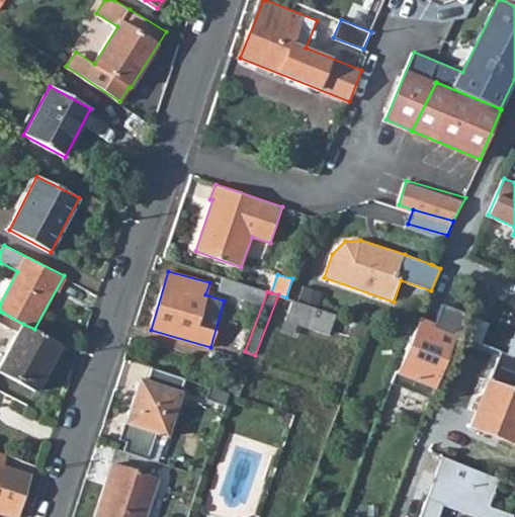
[(331,330),(335,315),(293,302),(284,328),(301,333),(303,325),(329,334),(331,330)]
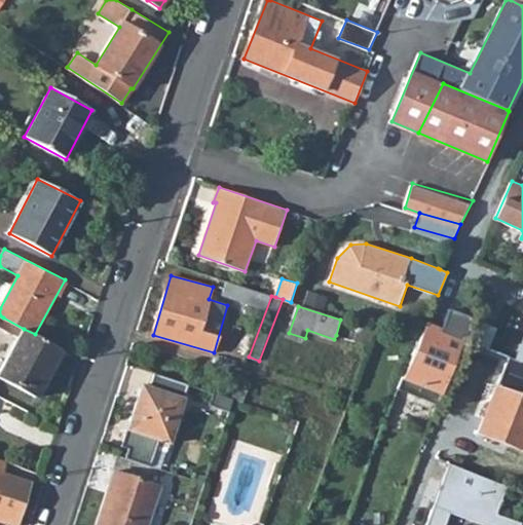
[(439,404),(472,319),(453,310),(445,331),(424,324),(417,339),(399,388),(439,404)]
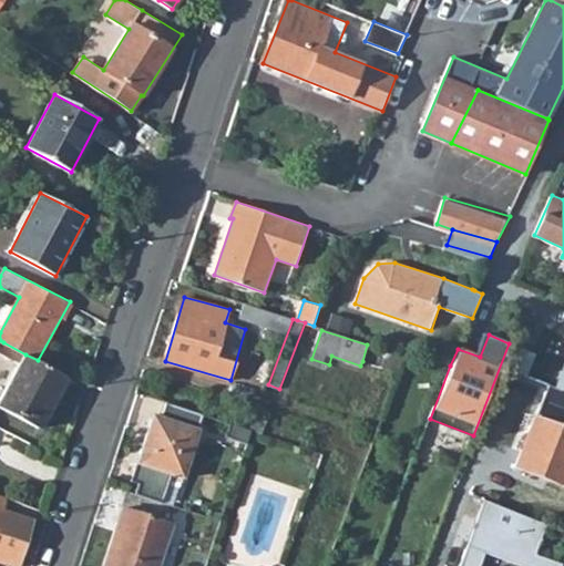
[(38,360),(26,354),(3,342),(0,346),(0,352),(21,363),(0,401),(0,404),(41,428),(69,377),(38,360)]
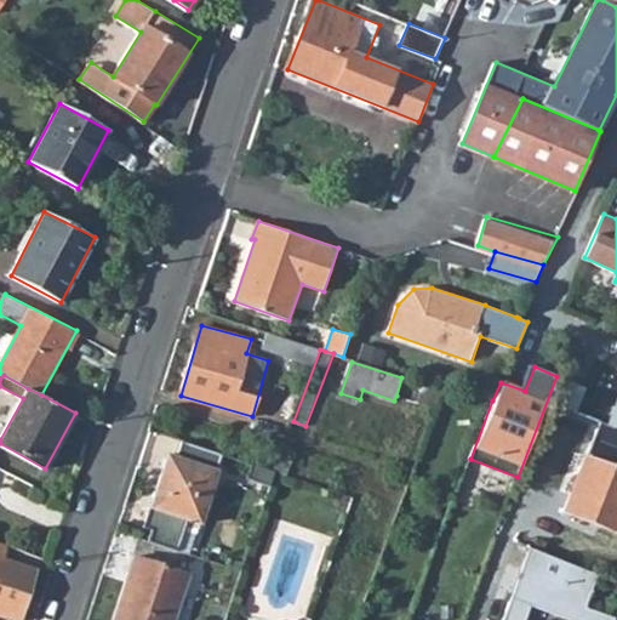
[(440,403),(445,391),(403,376),(401,377),(396,396),(438,409),(440,403)]
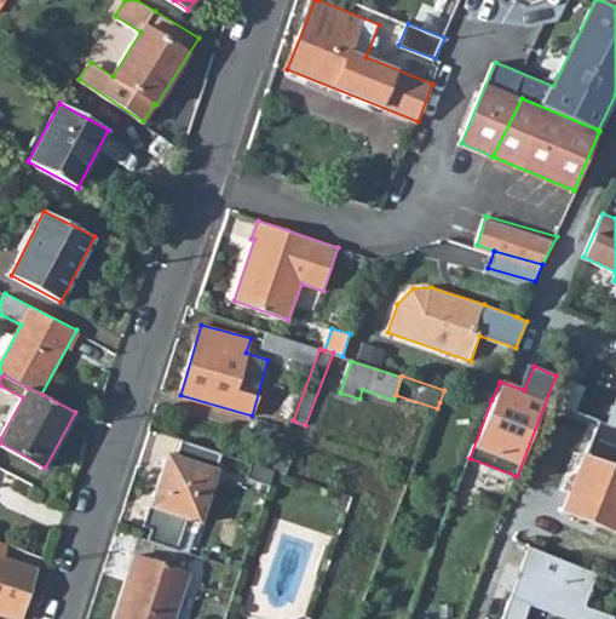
[(458,407),(461,396),(444,390),(439,402),(458,407)]
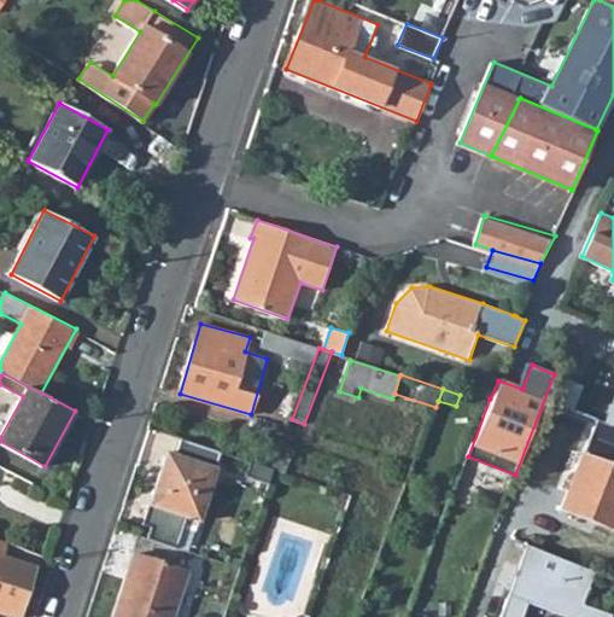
[(613,402),(607,400),(600,419),(613,424),(613,402)]
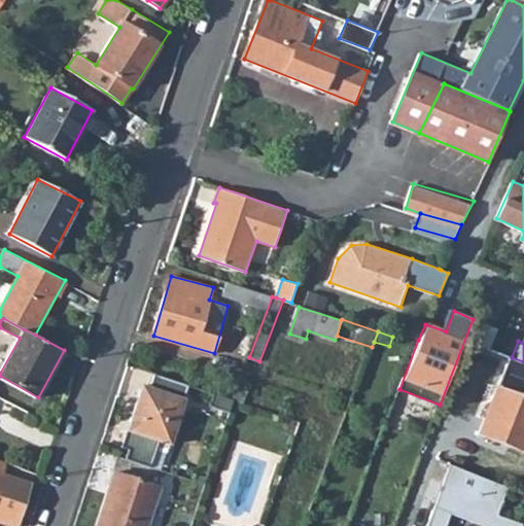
[(512,357),(510,357),(480,433),(523,451),(523,361),(512,357)]
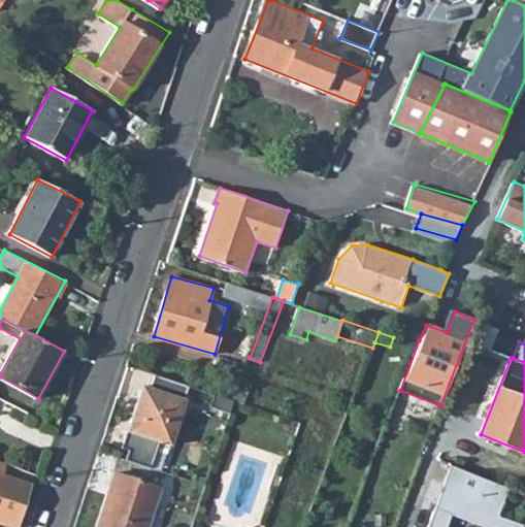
[(151,388),(185,399),(190,385),(156,373),(151,388)]
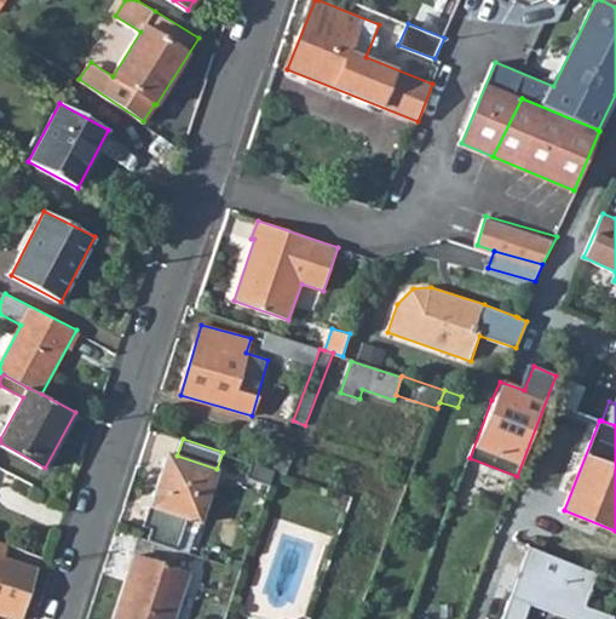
[(282,448),(274,470),(277,470),(287,474),(294,453),(282,448)]
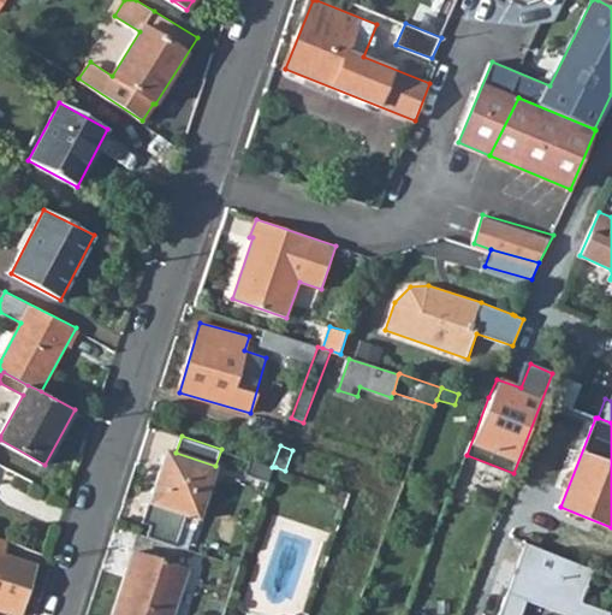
[(167,450),(150,502),(159,506),(153,524),(149,536),(177,545),(188,514),(200,518),(215,466),(176,453),(167,450)]
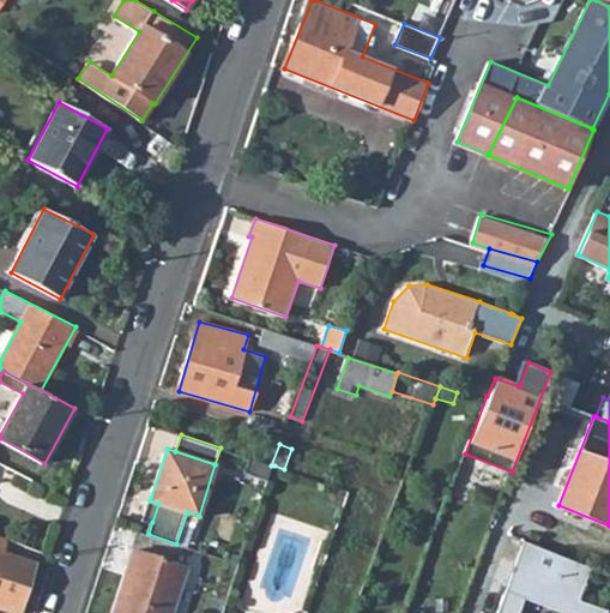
[(271,466),(251,458),(246,473),(269,480),(275,466),(271,466)]
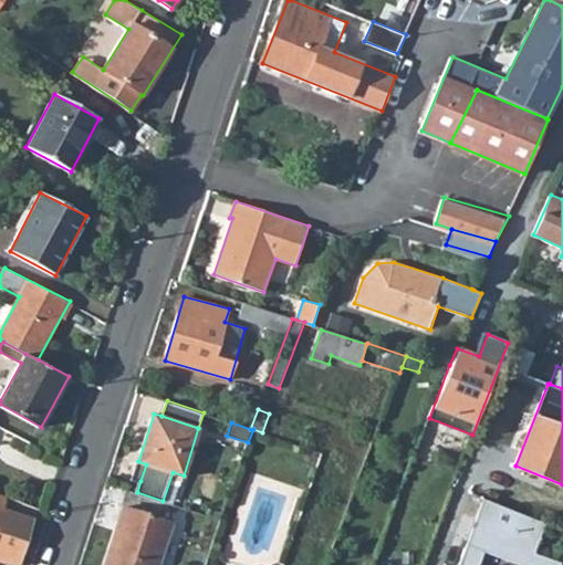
[(146,464),(138,461),(133,479),(141,481),(146,464)]
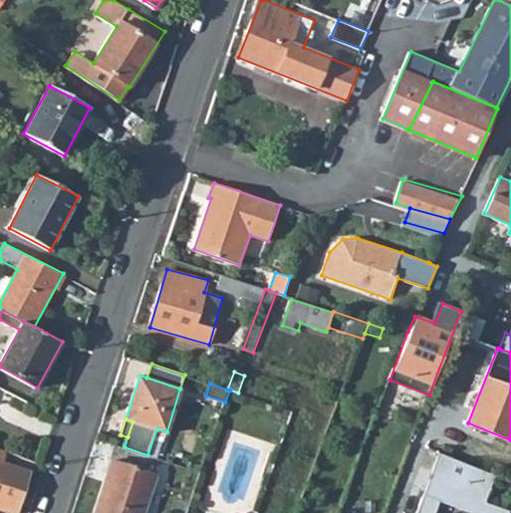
[(439,455),(428,484),(436,487),(432,499),(471,512),(508,512),(510,511),(485,502),(495,475),(439,455)]
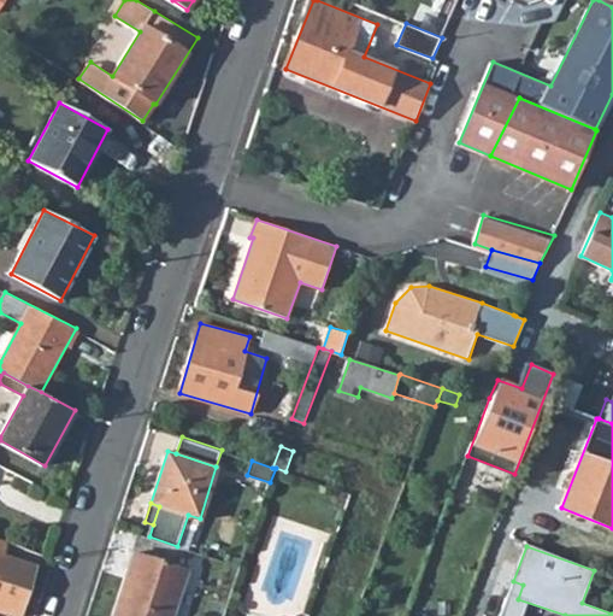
[(0,615),(18,615),(35,565),(0,552),(0,615)]
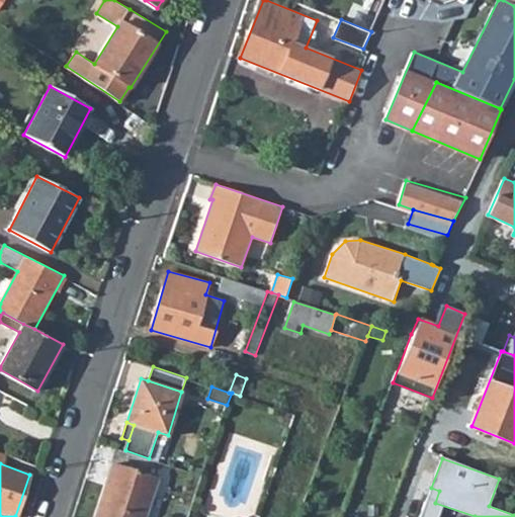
[(147,516),(159,479),(113,463),(95,516),(147,516)]
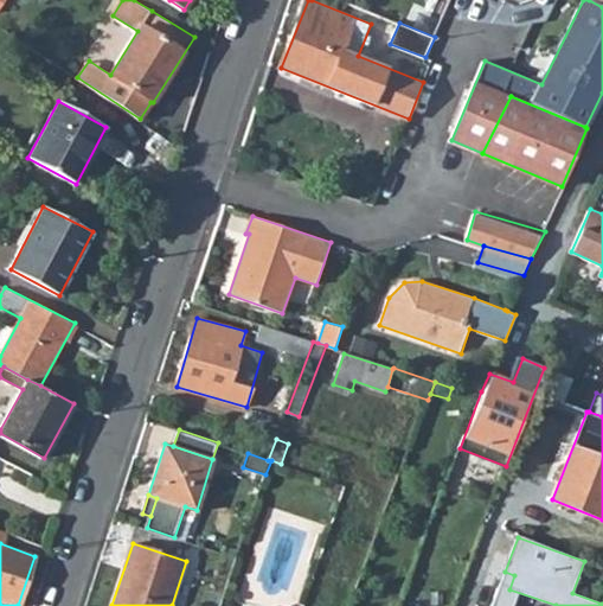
[(505,572),(500,586),(510,589),(514,575),(505,572)]
